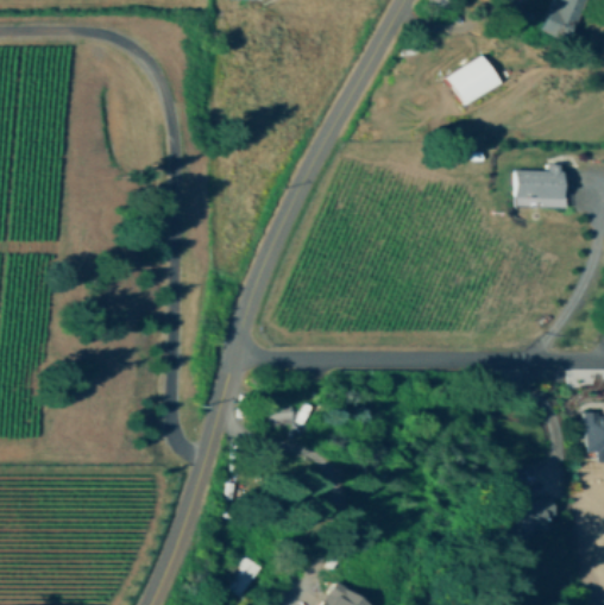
[(589,0),(565,0),(565,2),(559,0),(555,0),(545,31),(573,43),(589,0)]
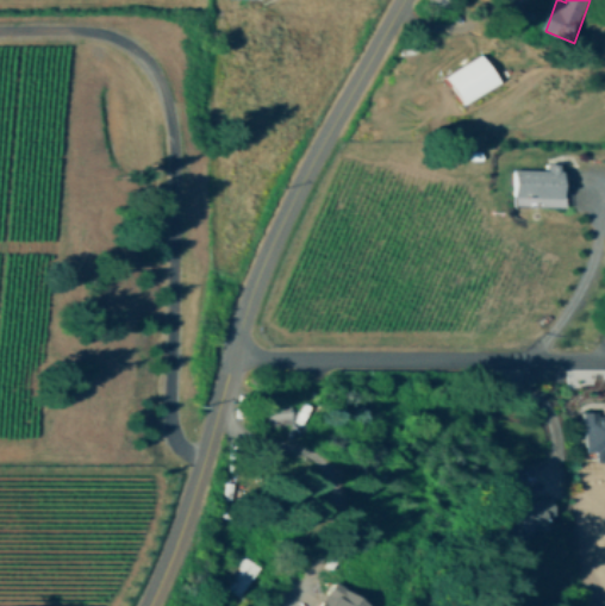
[(450,77),(466,106),(504,83),(487,56),(450,77)]
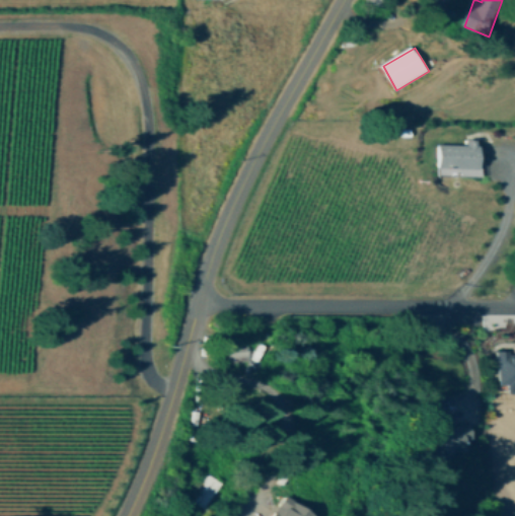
[(441,145),(441,176),(483,177),(483,141),(470,141),(470,146),(441,145)]
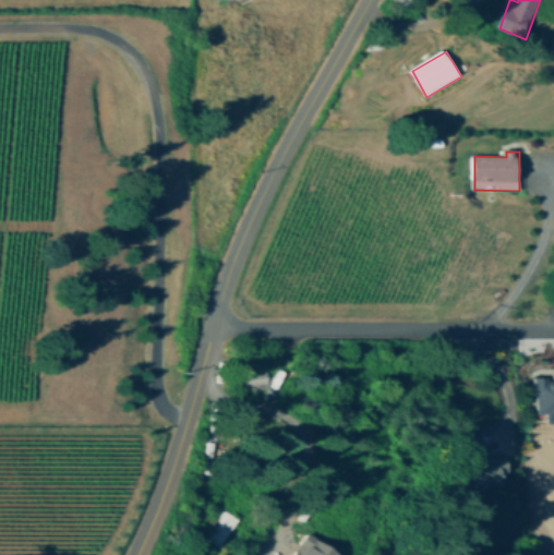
[(250,390),(273,387),(272,375),(248,377),(250,390)]
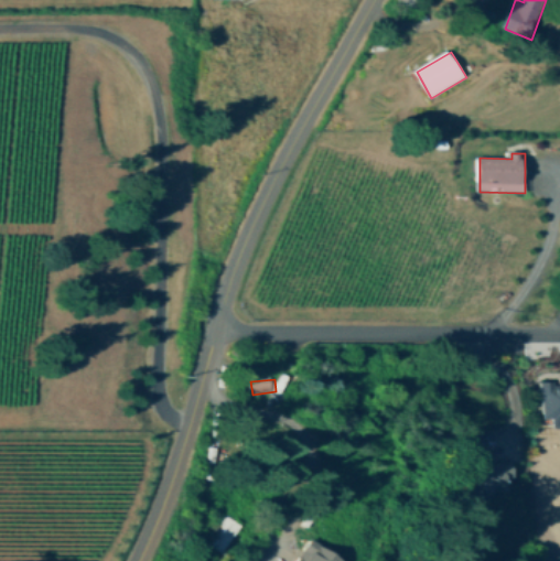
[(545,420),(553,420),(553,429),(559,429),(559,385),(545,385),(545,420)]
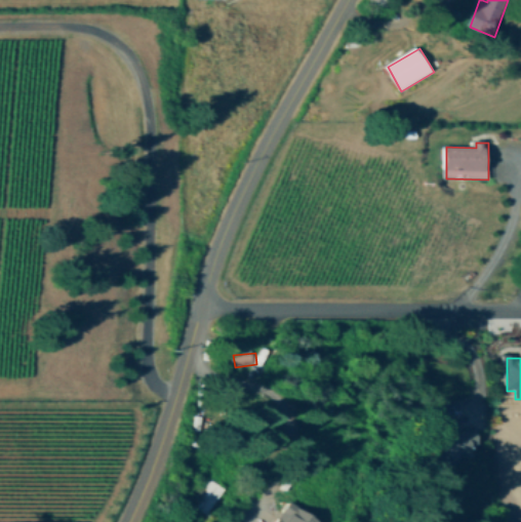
[(479,445),(478,432),(443,433),(444,460),(473,459),(472,445),(479,445)]
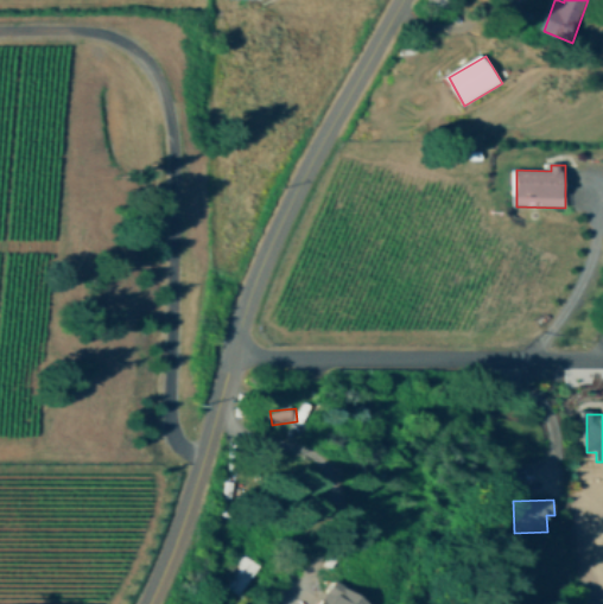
[(243,596),(262,565),(248,557),(229,587),(243,596)]
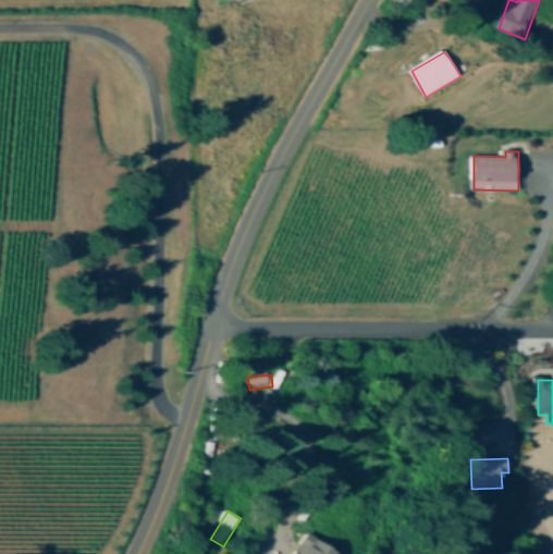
[(338,553),(312,533),(296,553),(338,553)]
